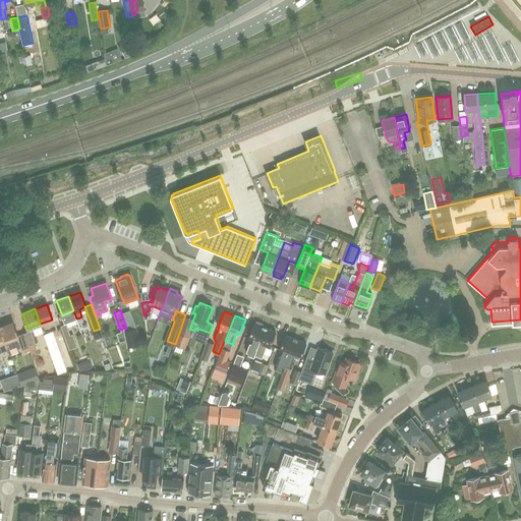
[(254,354),(255,355),(266,327),(262,326),(263,324),(256,321),(255,324),(254,323),(248,338),(251,339),(246,352),(254,355),(254,354)]
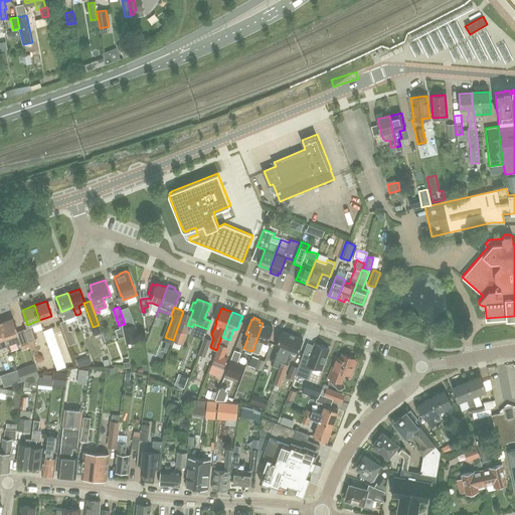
[(12,318),(1,322),(6,337),(5,337),(8,345),(17,342),(16,340),(20,339),(12,318)]
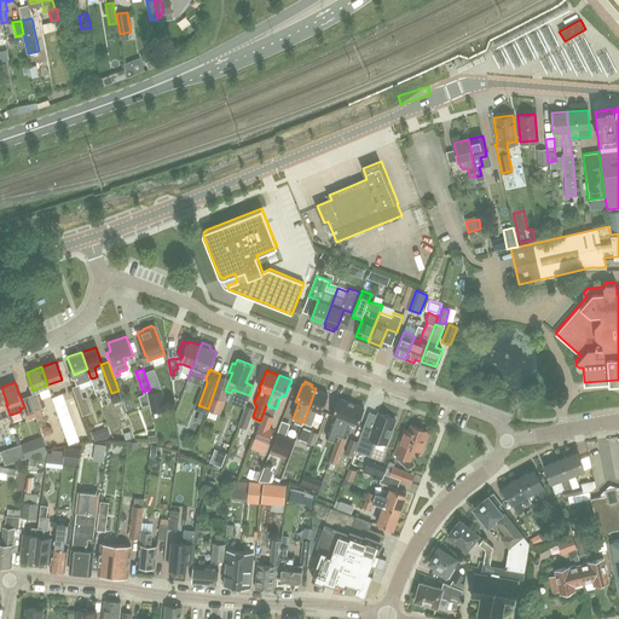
[(79,386),(71,388),(82,416),(92,412),(86,398),(84,399),(79,386)]
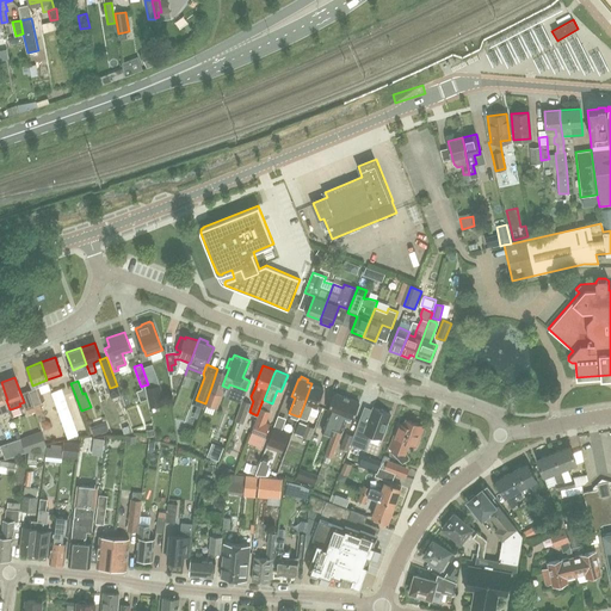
[(0,425),(0,412),(10,409),(6,400),(7,400),(1,382),(0,382),(0,432),(2,431),(0,425)]
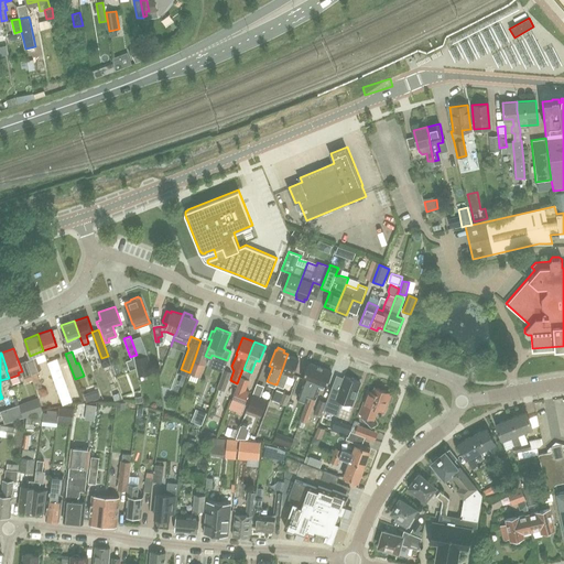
[(292,375),(299,358),(288,354),(277,384),(284,387),(289,373),(292,375)]
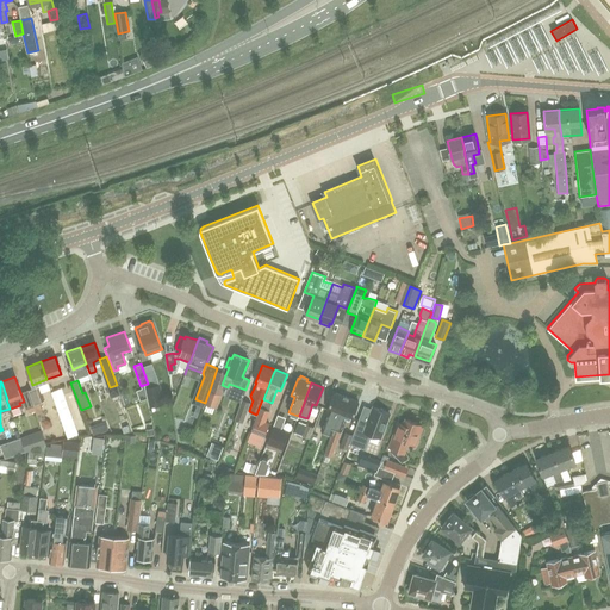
[(156,384),(144,387),(148,405),(165,402),(160,384),(156,384)]
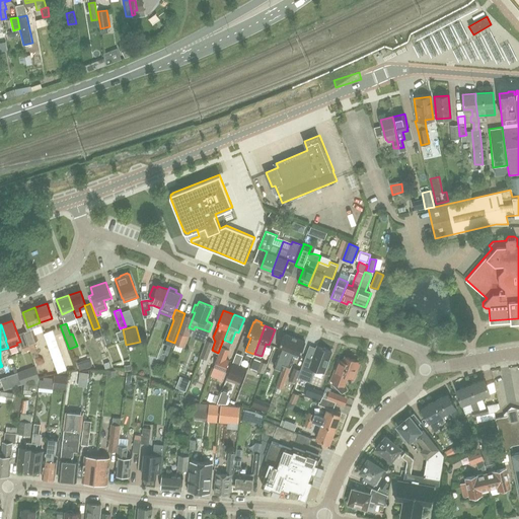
[(194,329),(192,336),(205,341),(209,331),(195,326),(194,329)]
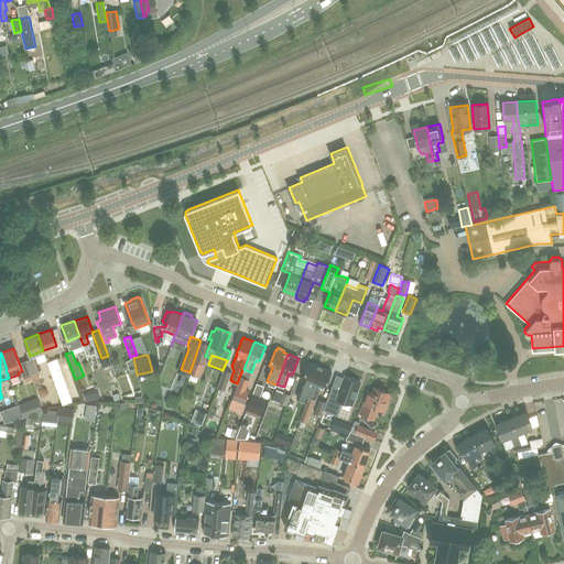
[(195,357),(190,372),(199,376),(204,364),(201,362),(202,359),(195,357)]
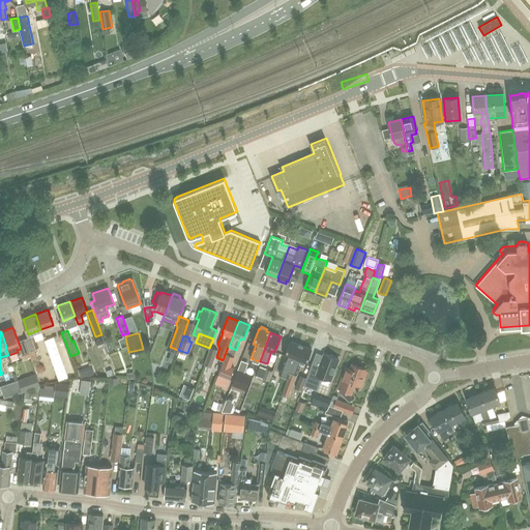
[(28,353),(37,349),(35,342),(33,336),(24,340),(28,353)]
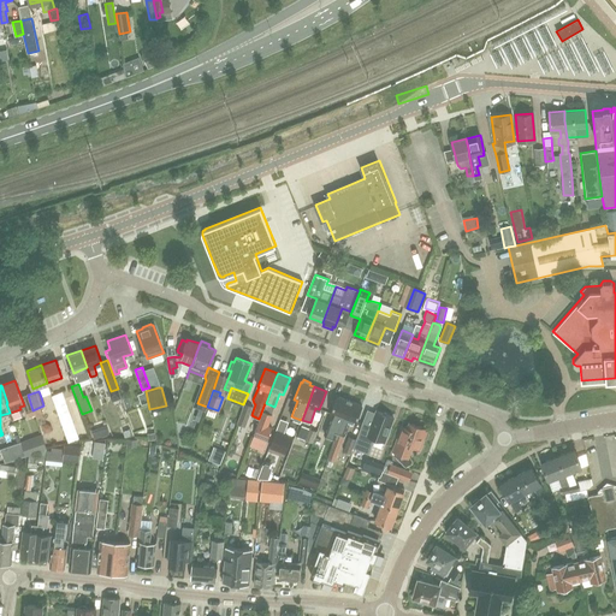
[(324,434),(336,438),(343,418),(349,401),(337,396),(330,414),(332,414),(324,434)]
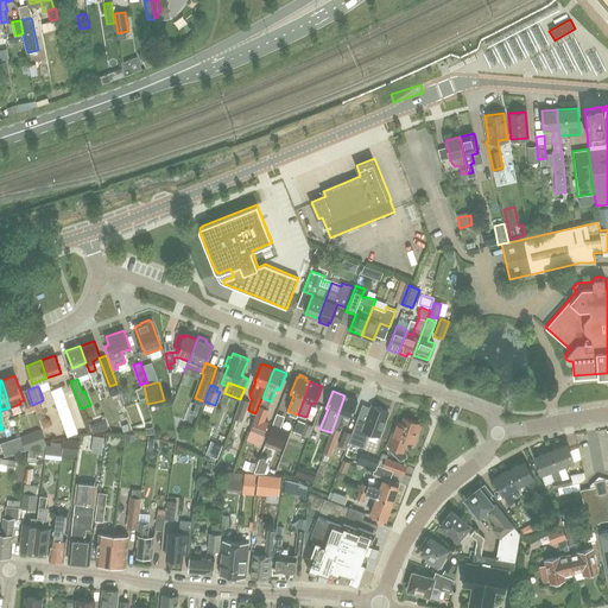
[(358,399),(346,394),(337,416),(334,425),(324,451),(331,454),(346,415),(350,417),(358,399)]
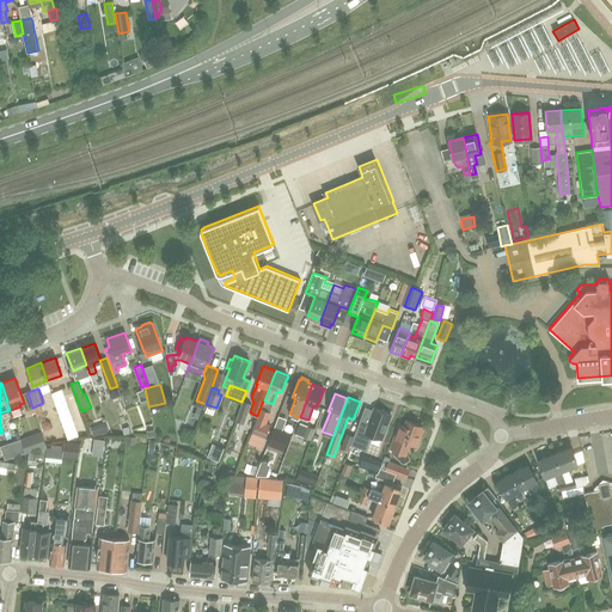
[(236,420),(244,422),(251,403),(244,401),(236,420)]
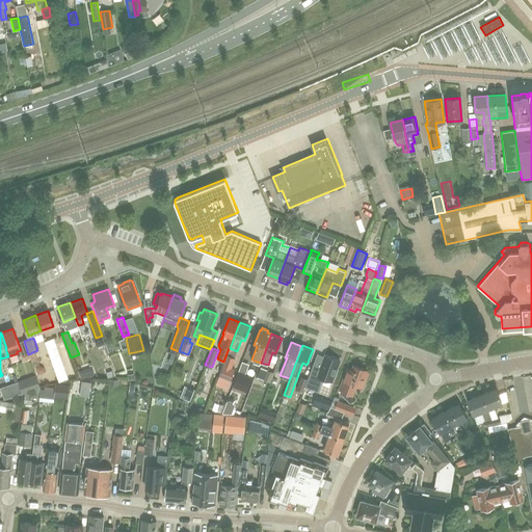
[(236,357),(228,354),(219,376),(231,380),(235,369),(232,367),(236,357)]
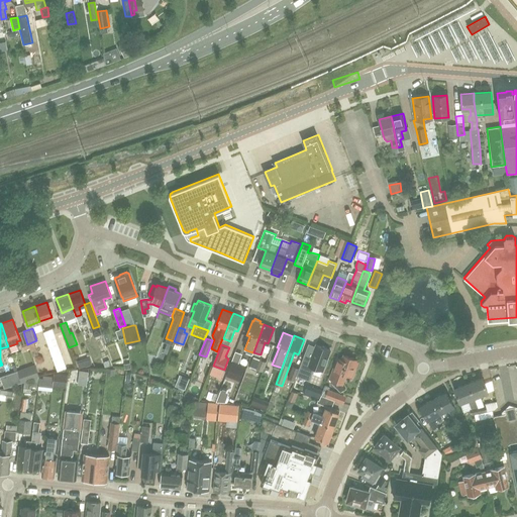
[(304,355),(297,376),(309,381),(314,368),(322,371),(330,350),(316,345),(315,347),(311,358),(304,355)]
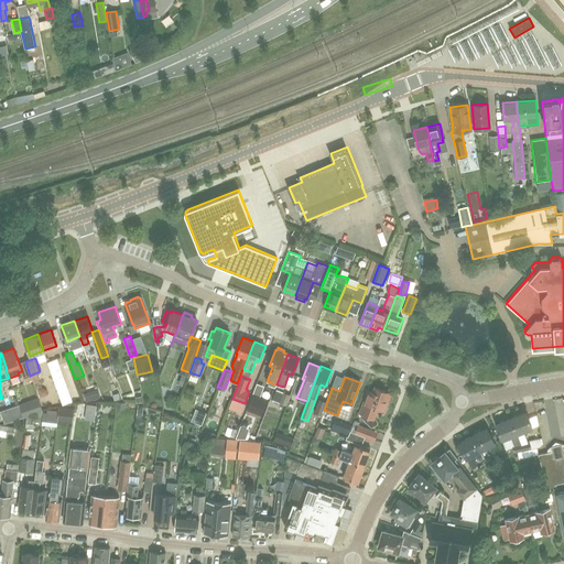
[(391,394),(389,393),(389,391),(375,387),(373,391),(368,390),(359,412),(373,418),(378,407),(386,410),(389,401),(391,400),(393,397),(391,394)]
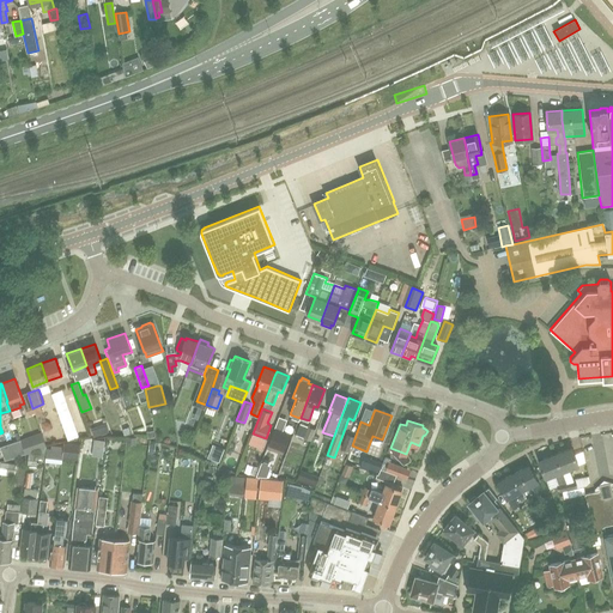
[(299,423),(296,434),(310,439),(315,429),(299,423)]
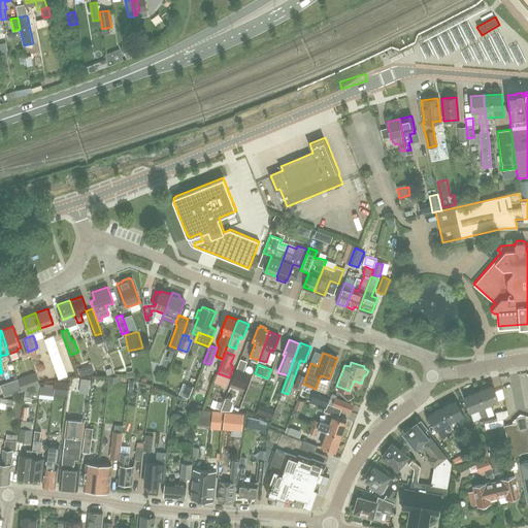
[(244,387),(250,373),(236,369),(232,382),(244,387)]
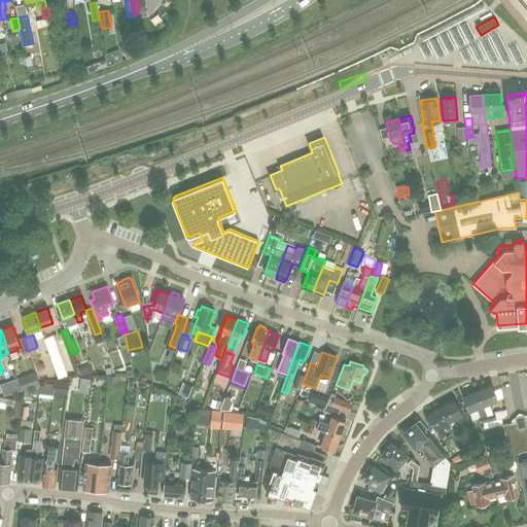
[(35,372),(27,375),(30,386),(40,384),(35,372)]
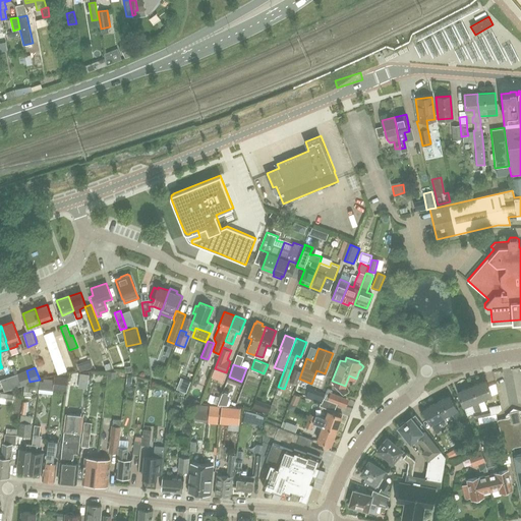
[(300,371),(294,369),(290,382),(296,384),(300,371)]
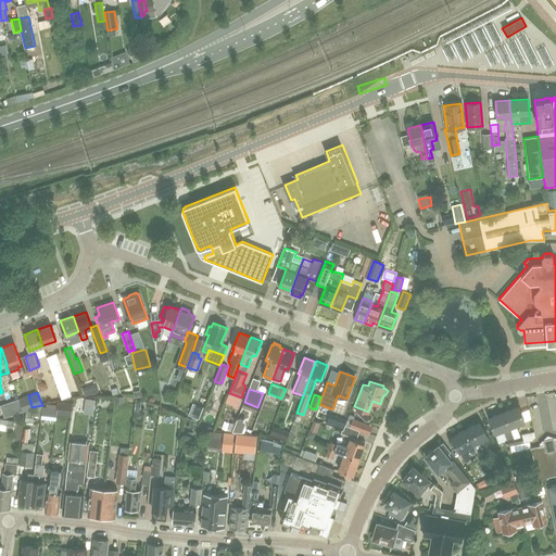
[(85,414),(93,415),(95,400),(86,399),(85,414)]
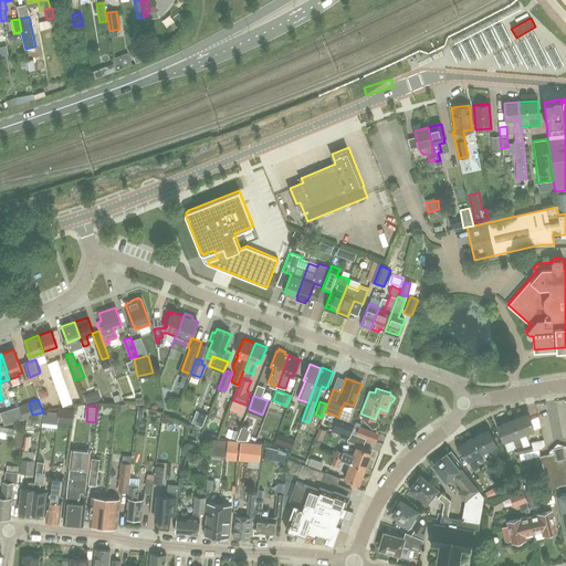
[(23,418),(20,408),(12,410),(16,421),(23,418)]
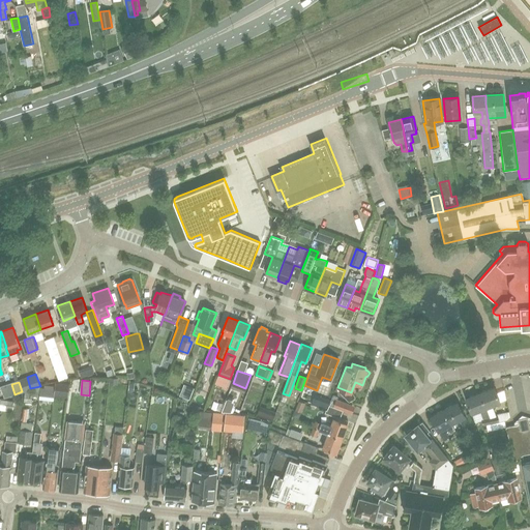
[(56,383),(55,393),(68,394),(69,384),(56,383)]
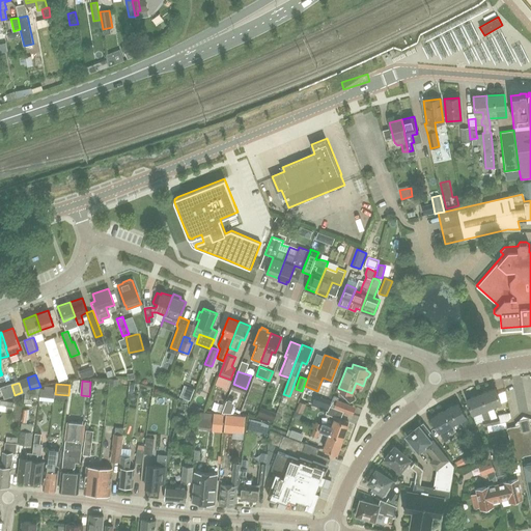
[(190,400),(194,389),(185,385),(179,396),(190,400)]
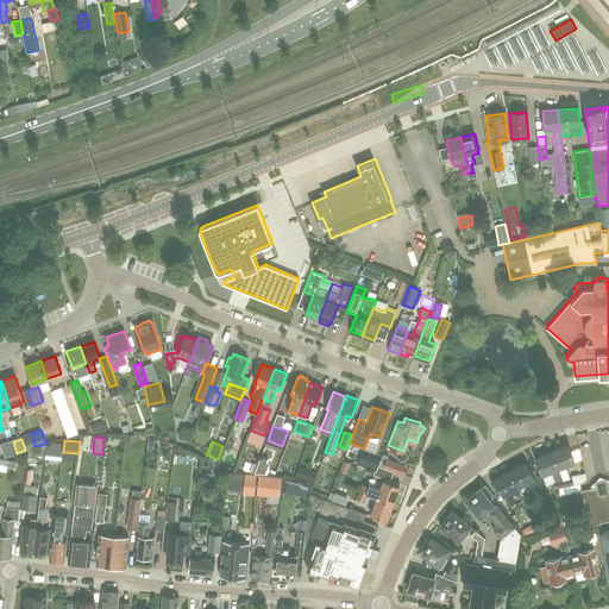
[(552,451),(558,468),(575,460),(569,444),(552,451)]
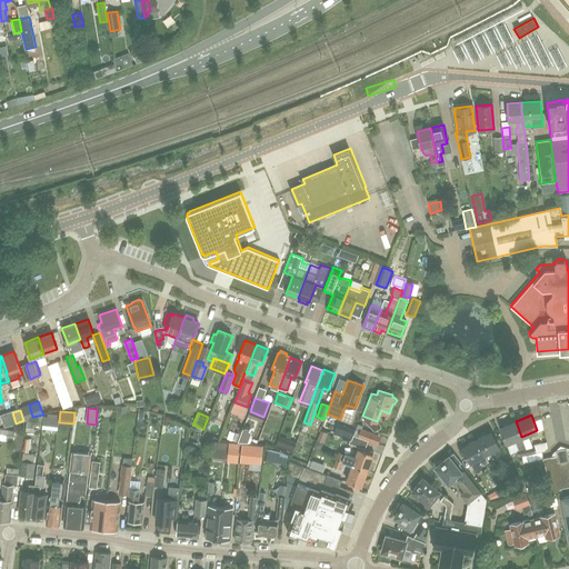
[(48,426),(48,429),(57,430),(58,419),(43,417),(42,425),(48,426)]
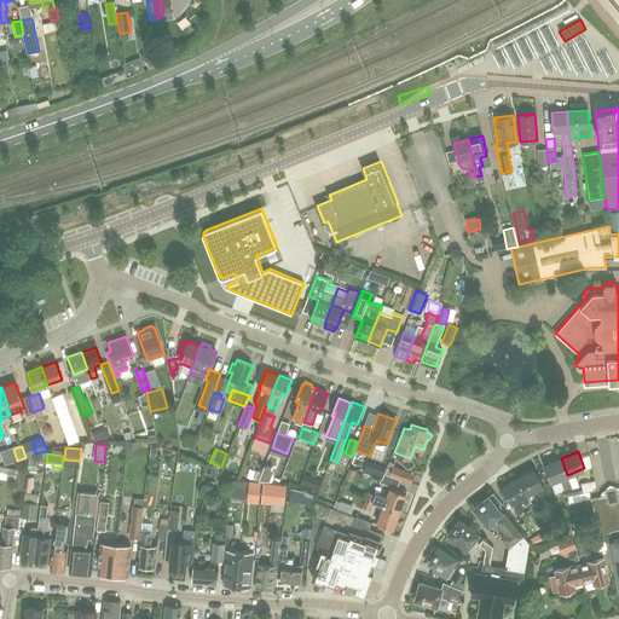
[(572,486),(567,475),(561,458),(544,464),(551,481),(560,478),(563,487),(562,489),(563,496),(573,493),(572,486)]
